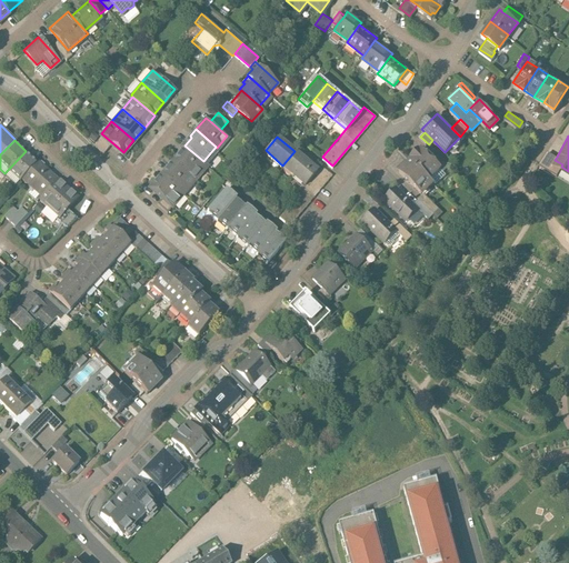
[(203,161),(185,146),(179,151),(181,153),(175,160),(195,177),(206,163),(203,161)]
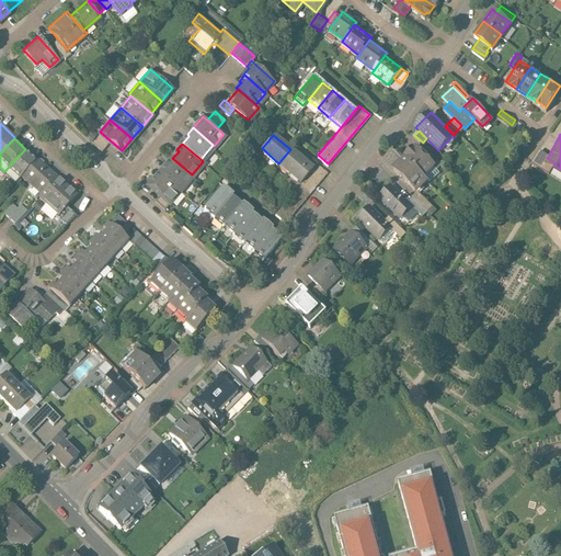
[(416,146),(405,157),(426,178),(437,166),(427,157),(416,146)]
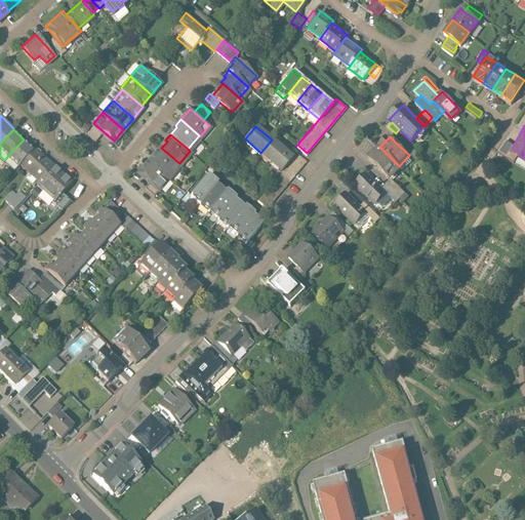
[(34,149),(24,140),(4,160),(14,169),(34,149)]
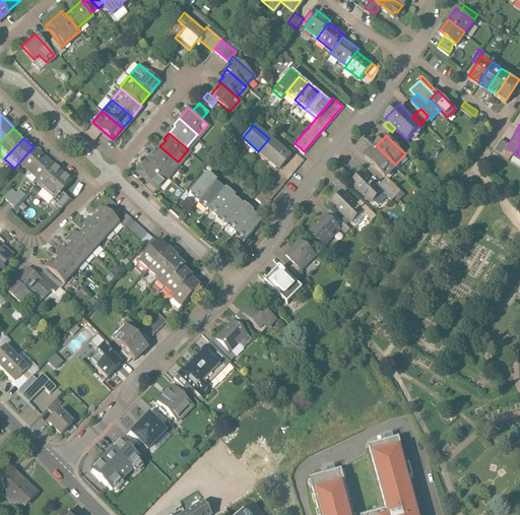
[(269,138),(258,151),(279,169),(290,155),(269,138)]
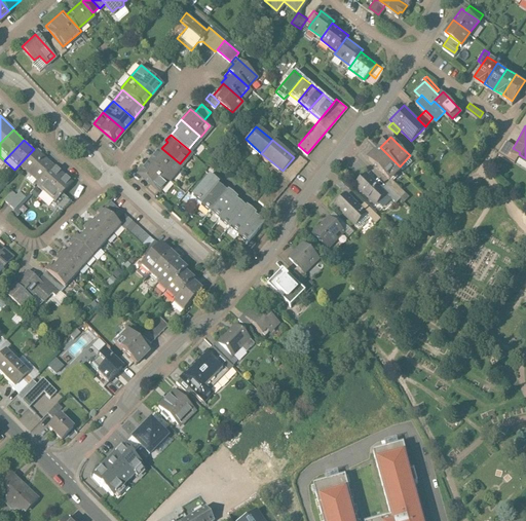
[(499,152),(515,161),(519,154),(520,152),(513,148),(515,145),(506,141),(499,152)]
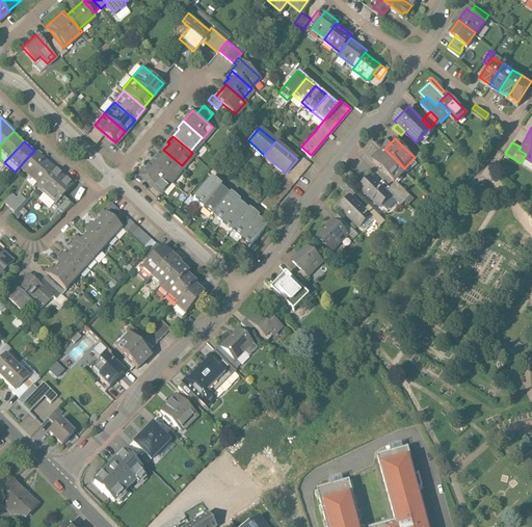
[(405,149),(415,157),(419,153),(409,145),(405,149)]
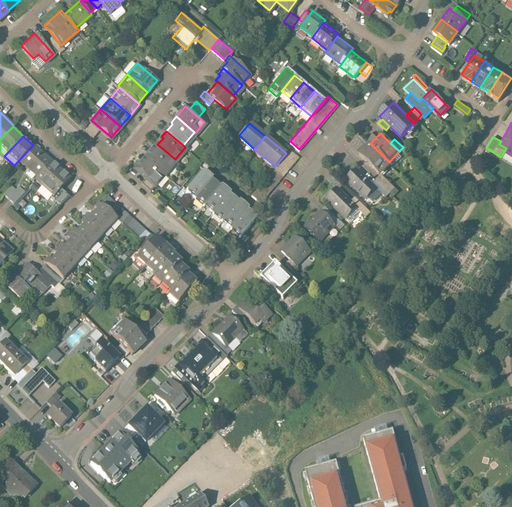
[(370,143),(360,152),(381,173),(391,163),(389,162),(370,143)]
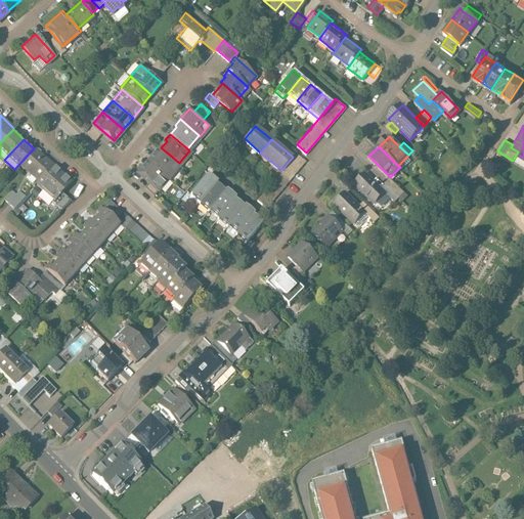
[(38,179),(53,163),(35,147),(34,148),(20,163),(38,179)]
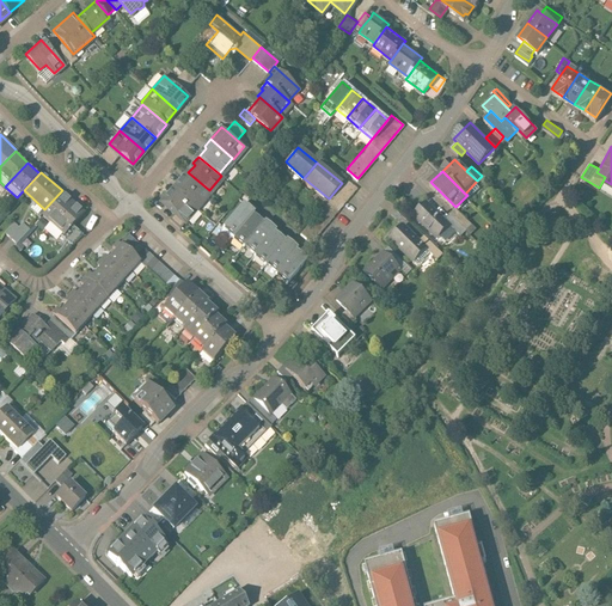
[(209,190),(188,172),(179,182),(178,181),(173,185),(196,204),(209,190)]
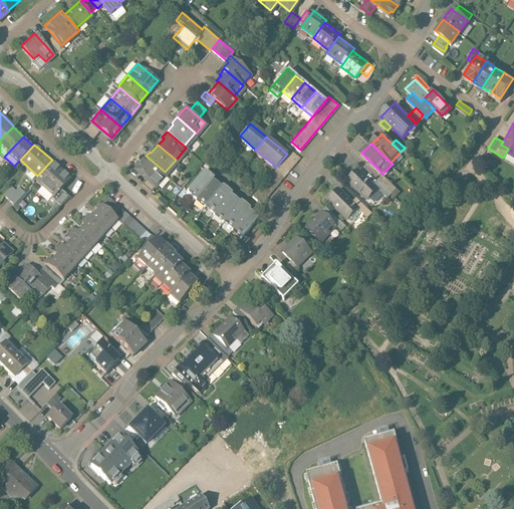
[(289,150),(287,154),(276,167),(253,195),(261,202),(298,157),(289,150)]
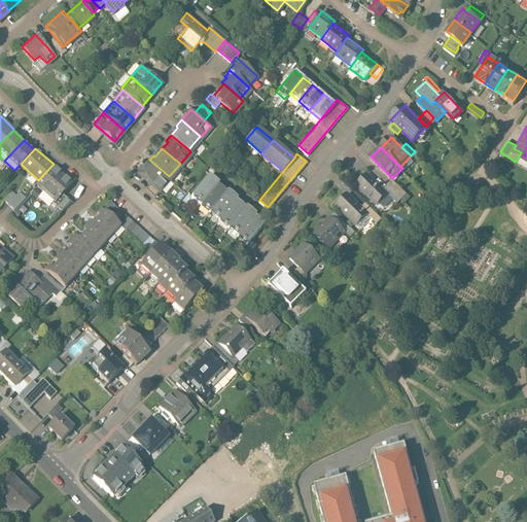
[(169,176),(149,160),(139,172),(160,189),(170,177),(169,176)]
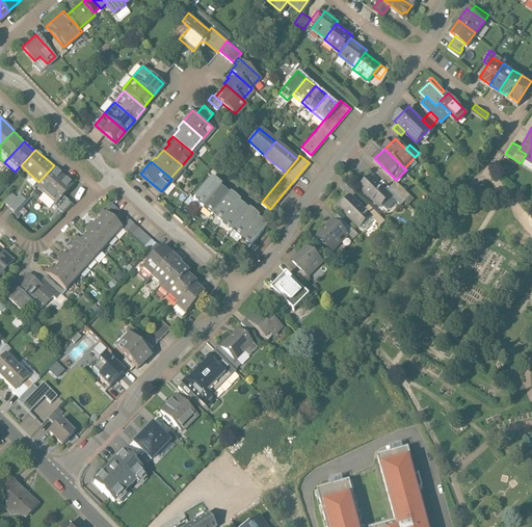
[(54,201),(55,202),(62,192),(72,182),(54,165),(38,182),(36,185),(54,201)]
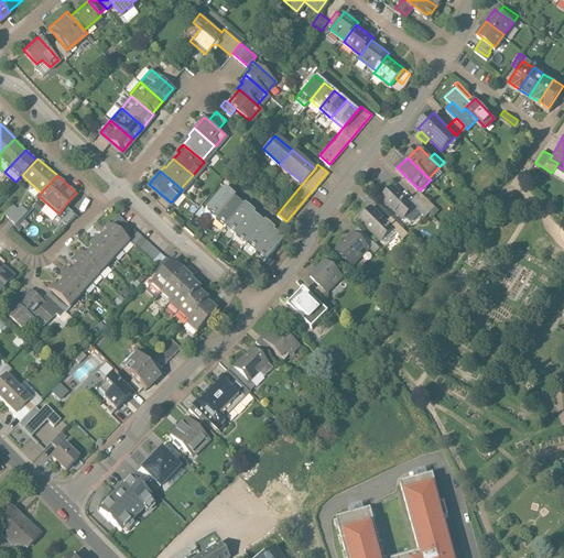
[(394,183),(380,197),(402,218),(405,215),(410,218),(419,210),(414,206),(416,204),(412,199),(394,183)]
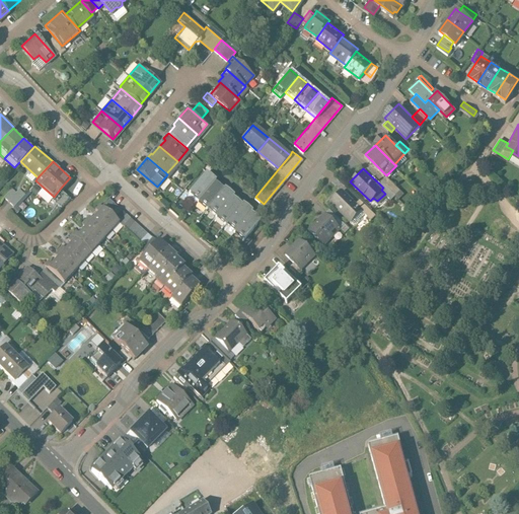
[(199,198),(213,180),(204,172),(190,190),(199,198)]
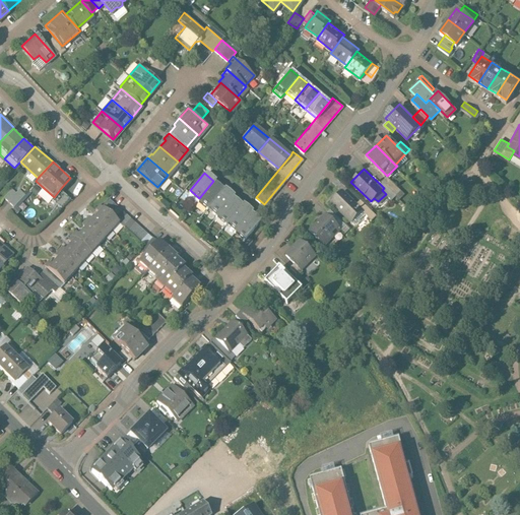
[(383,182),(396,194),(399,197),(404,192),(387,176),(383,182)]
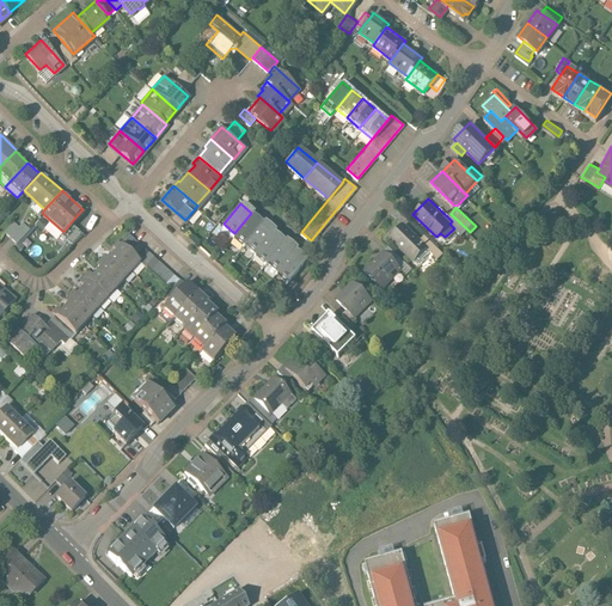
[(246,242),(262,222),(251,213),(234,233),(246,242)]
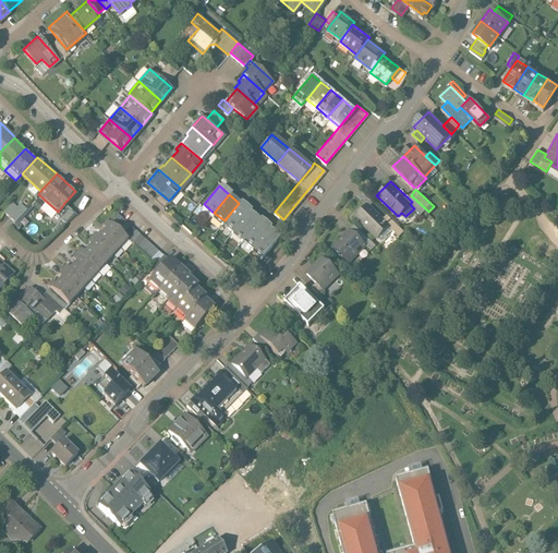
[(414,208),(420,213),(425,208),(411,195),(408,197),(412,202),(410,204),(414,208)]
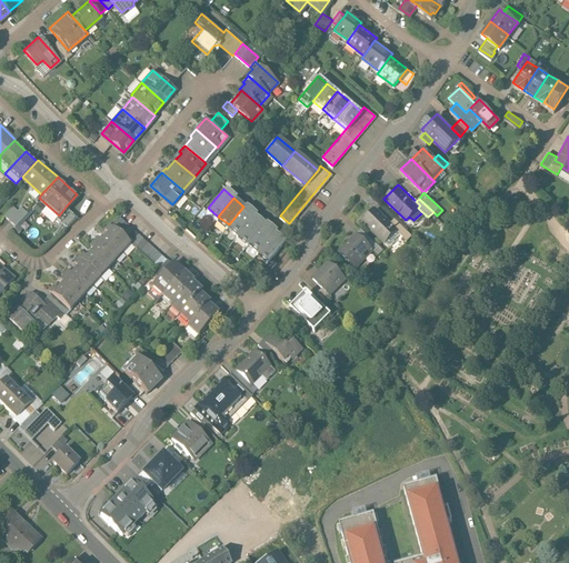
[(13,205),(6,213),(16,222),(27,210),(22,205),(18,210),(13,205)]
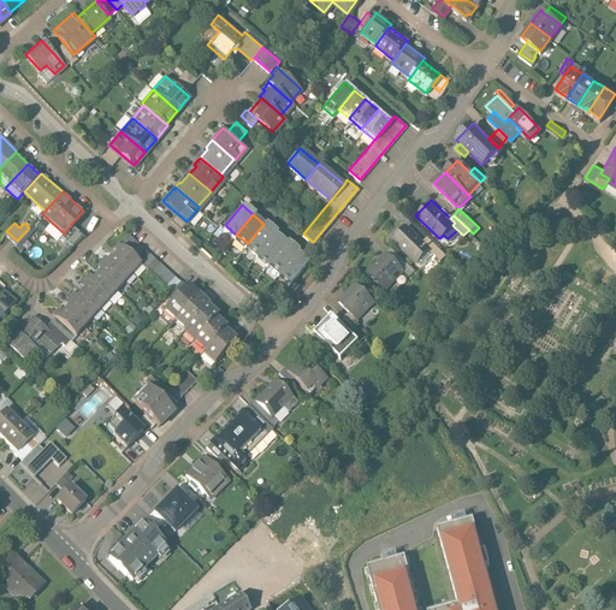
[(83,234),(72,223),(64,234),(63,232),(60,235),(72,246),(83,234)]
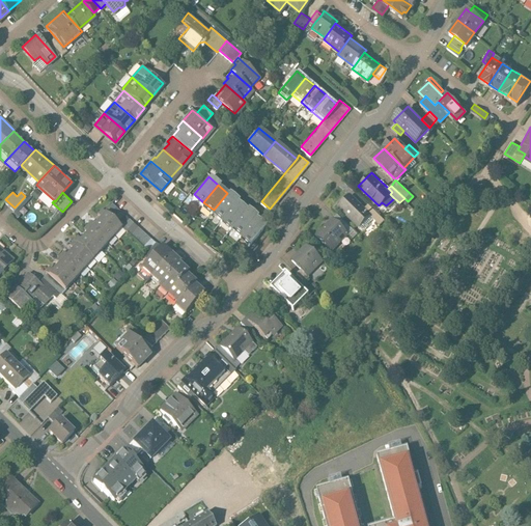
[(223,218),(238,201),(227,193),(214,210),(223,218)]
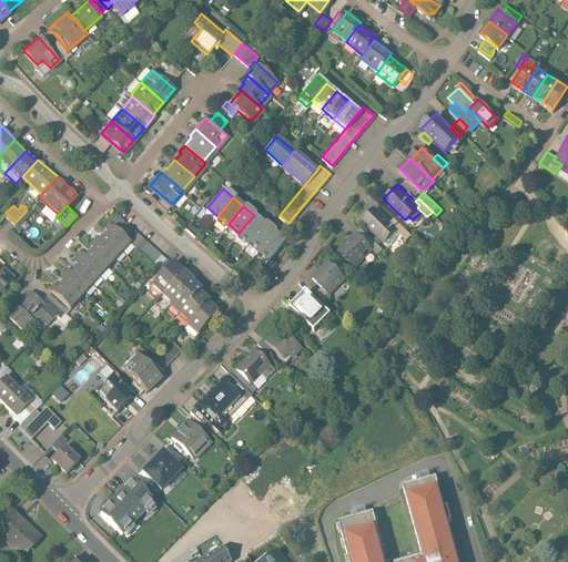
[(375,207),(364,220),(386,242),(398,230),(389,221),(375,207)]
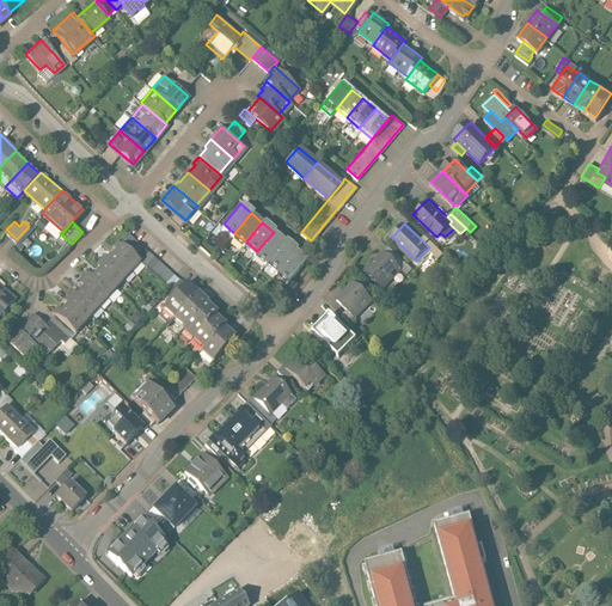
[(128,231),(120,240),(140,259),(170,287),(178,277),(128,231)]
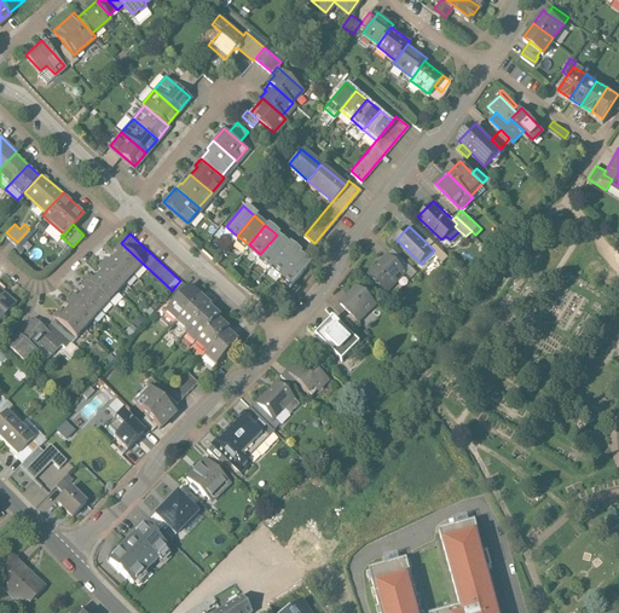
[(271,262),(288,244),(277,235),(260,254),(271,262)]
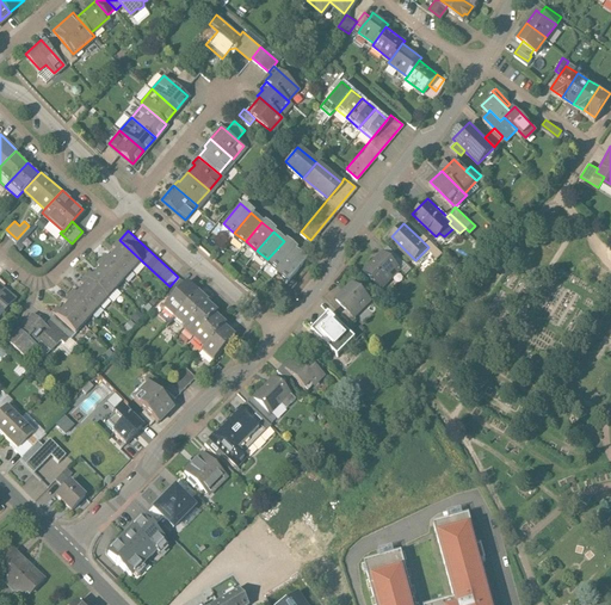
[(419,238),(429,247),(437,254),(442,249),(437,246),(438,244),(425,232),(419,238)]
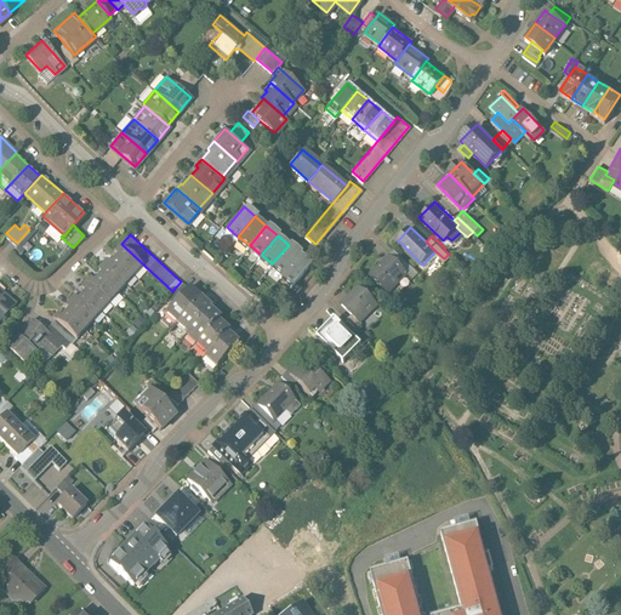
[(134,273),(142,263),(121,244),(119,241),(114,248),(118,250),(114,255),(134,273)]
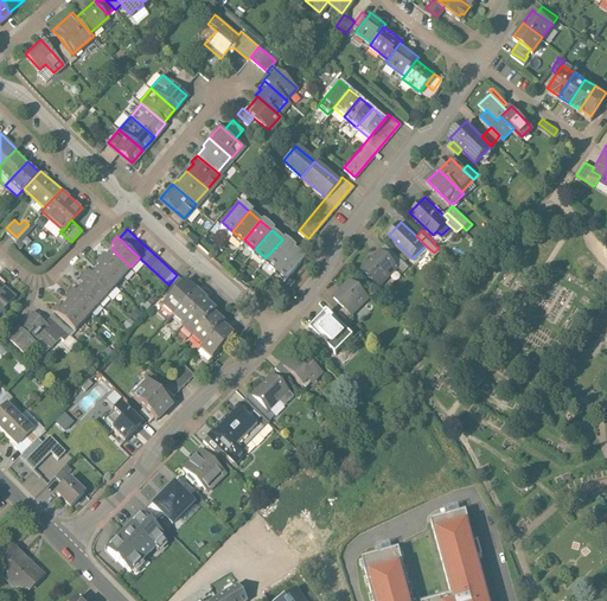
[(276,267),(292,248),(282,240),(266,257),(276,267)]
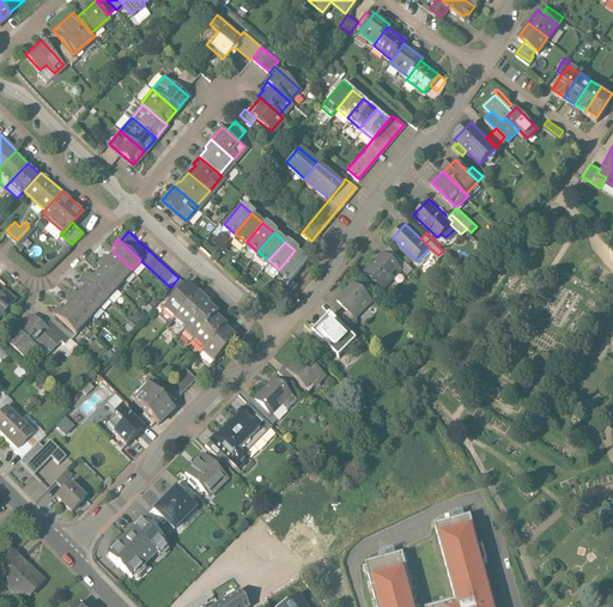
[(412,268),(389,246),(384,252),(401,268),(407,274),(412,268)]
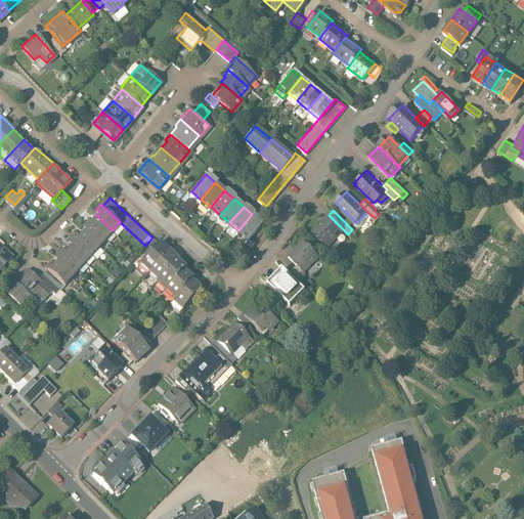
[(329,215),(326,213),(311,229),(328,245),(343,229),(329,215)]
